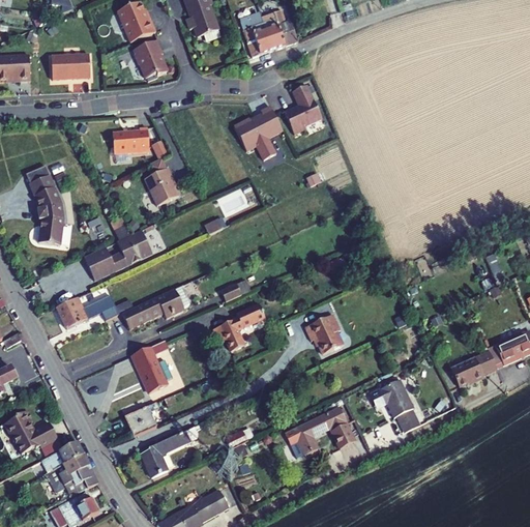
[(184,0),(188,11),(189,10),(192,17),(186,19),(189,29),(195,27),(198,36),(218,29),(210,5),(212,4),(210,0),(184,0)]
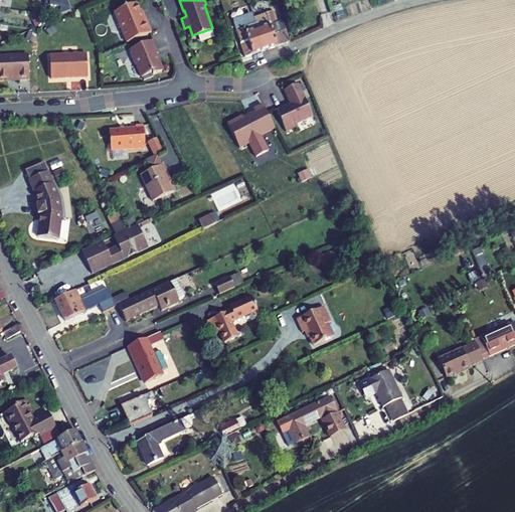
[(138,1),(115,10),(127,40),(152,30),(146,17),(145,18),(138,1)]
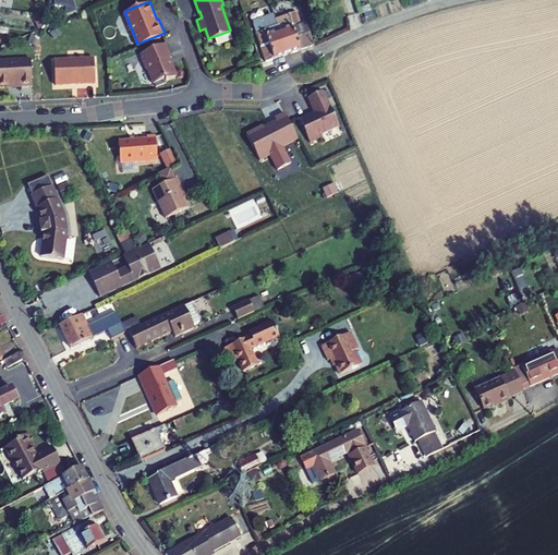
[(296,10),(276,17),(288,52),(314,44),(306,21),(301,23),(296,10)]
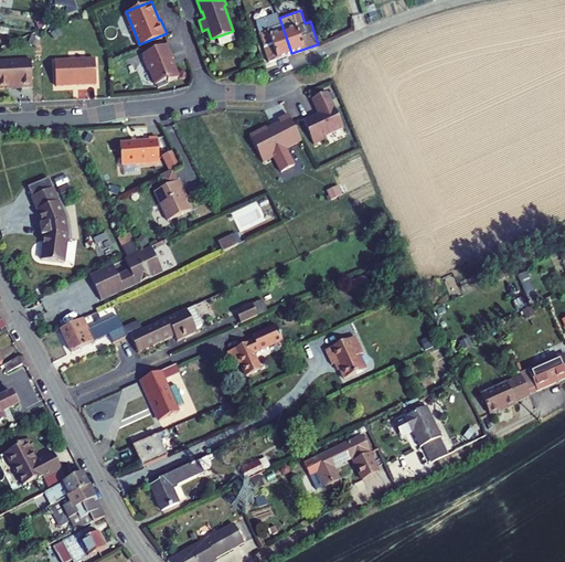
[(259,32),(269,61),(291,53),(279,18),(265,22),(267,29),(259,32)]
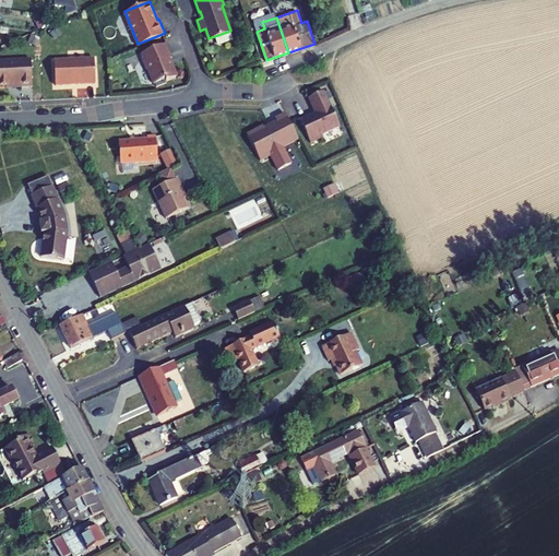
[(173,56),(166,42),(141,51),(143,56),(142,57),(146,68),(147,67),(154,82),(166,78),(166,79),(178,74),(174,62),(171,61),(169,57),(173,56)]
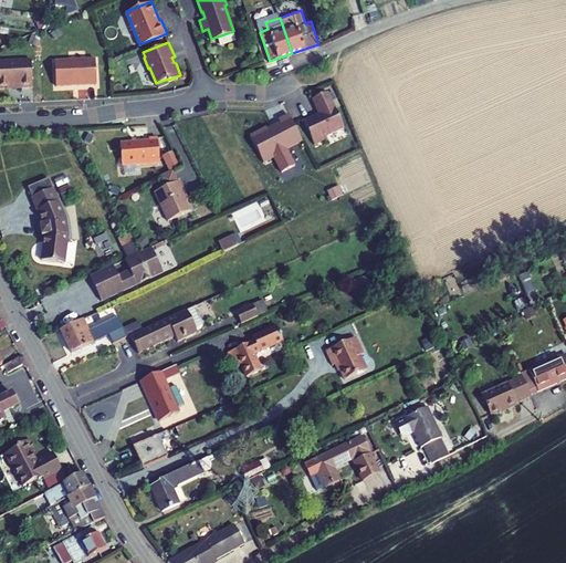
[(55,59),(56,84),(96,82),(95,56),(55,59)]
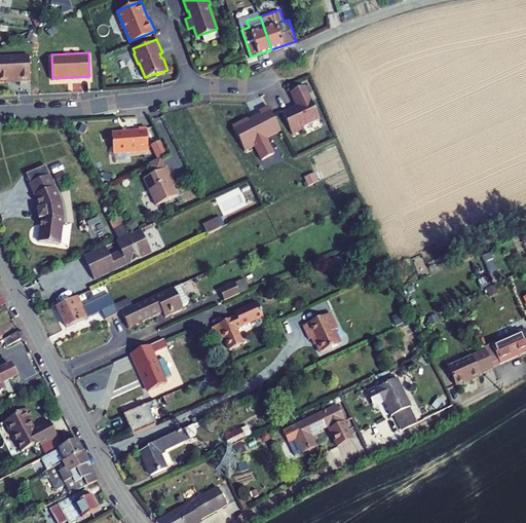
[(29,53),(0,54),(0,78),(19,78),(19,80),(30,79),(29,53)]
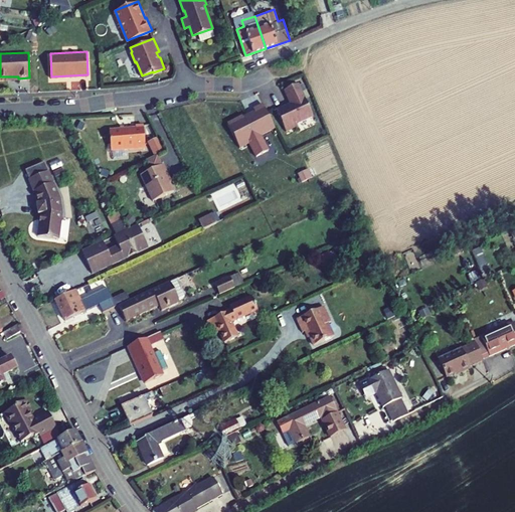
[(313,114),(299,81),(285,89),(291,102),(277,109),(286,129),(298,124),(297,122),(313,114)]
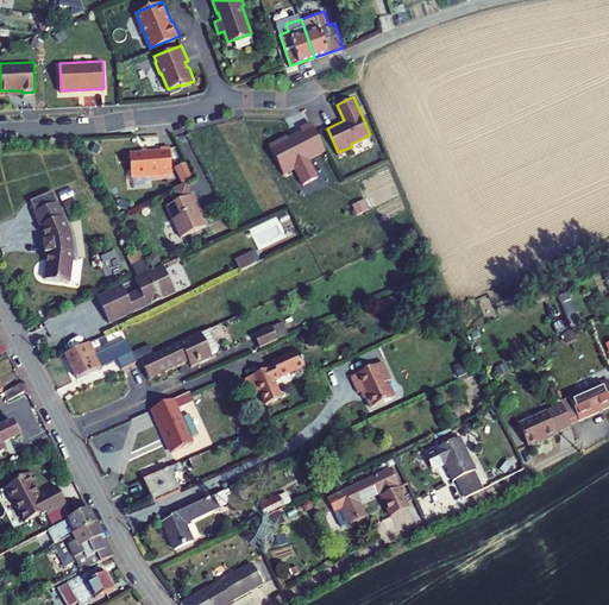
[(325,147),(311,121),(300,126),(302,130),(281,140),(280,139),(269,144),(284,172),(295,166),(303,183),(318,176),(308,157),(325,149),(325,147)]
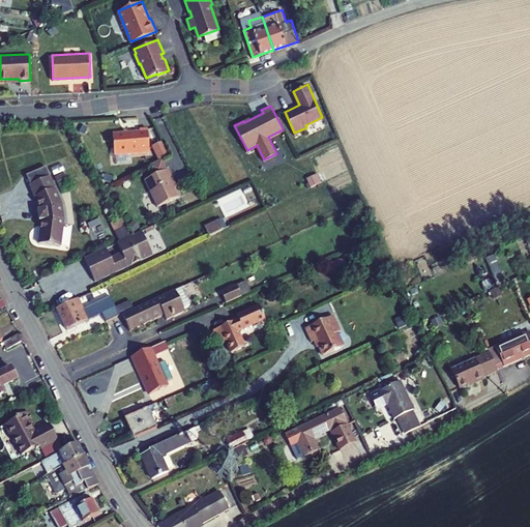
[(140,129),(113,132),(114,152),(149,149),(147,127),(140,127),(140,129)]
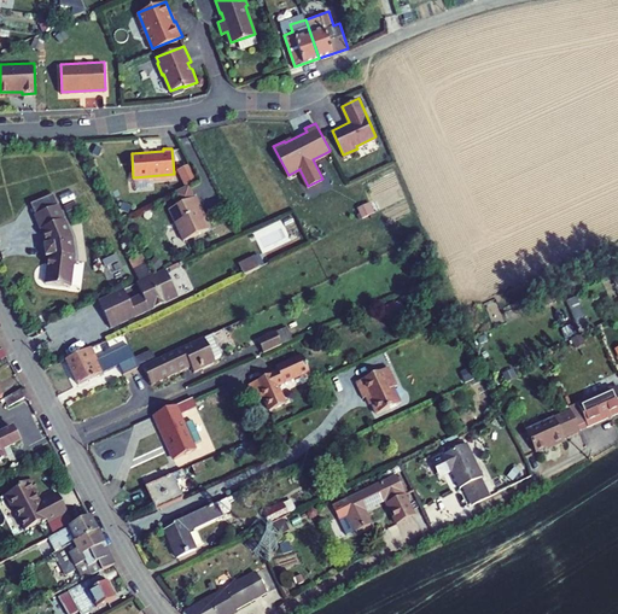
[(184,182),(196,177),(188,162),(178,165),(184,182)]
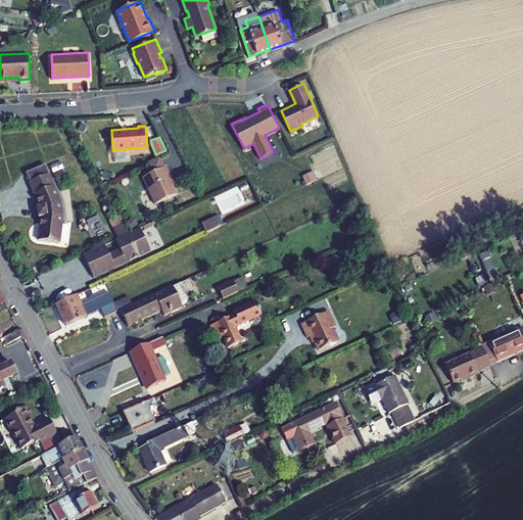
[(170,174),(165,164),(164,166),(159,155),(147,161),(152,172),(143,176),(155,202),(177,192),(168,174),(170,174)]
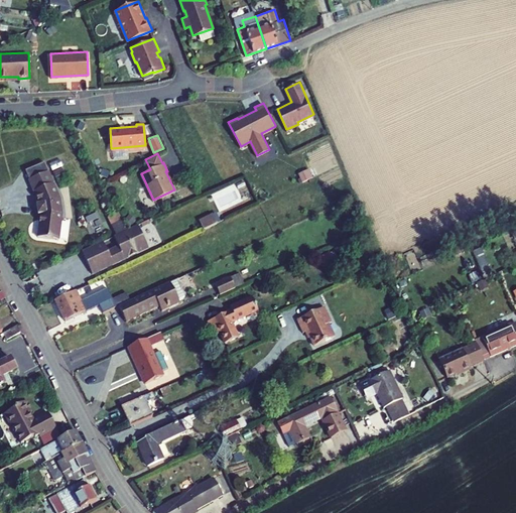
[(28,176),(47,168),(44,159),(25,167),(28,176)]
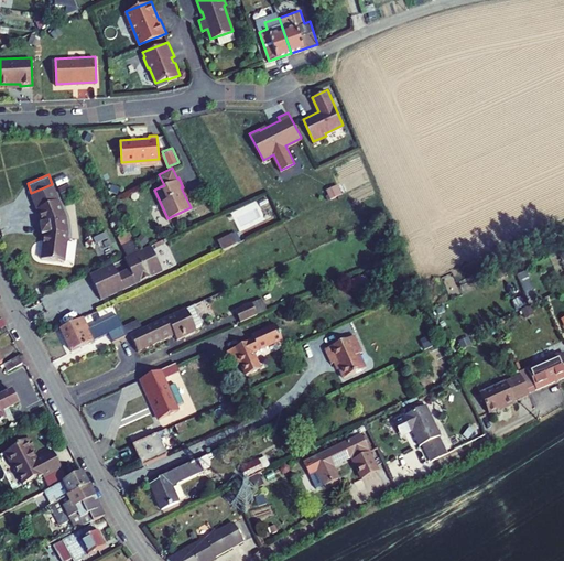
[(31,193),(36,207),(58,198),(52,184),(31,193)]
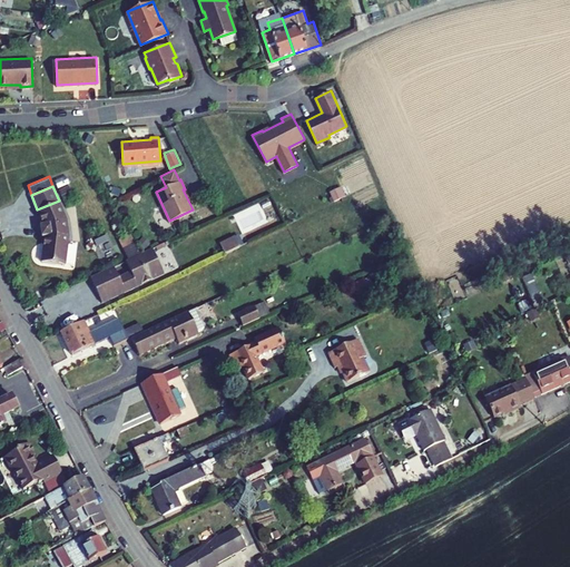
[(340,188),(332,192),(335,199),(343,195),(340,188)]
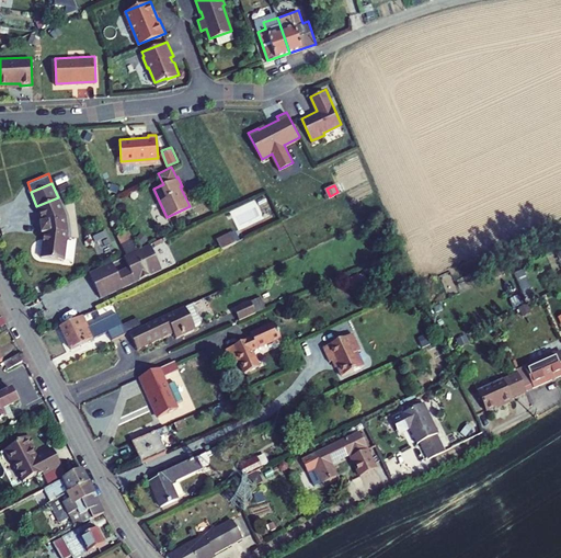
[(58,197),(36,206),(43,219),(39,220),(41,231),(44,230),(41,255),(64,259),(67,230),(65,213),(58,197)]
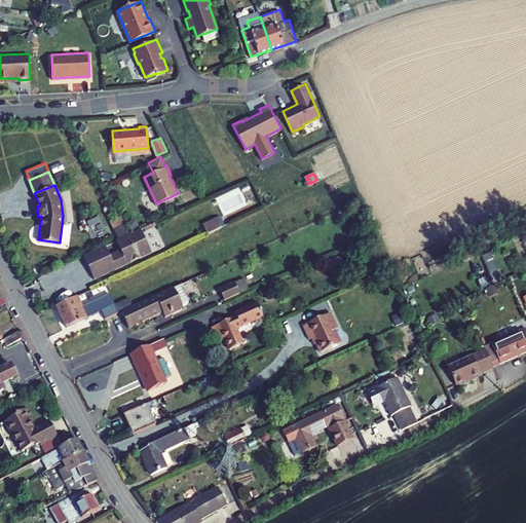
[(109,220),(114,229),(125,223),(120,214),(109,220)]
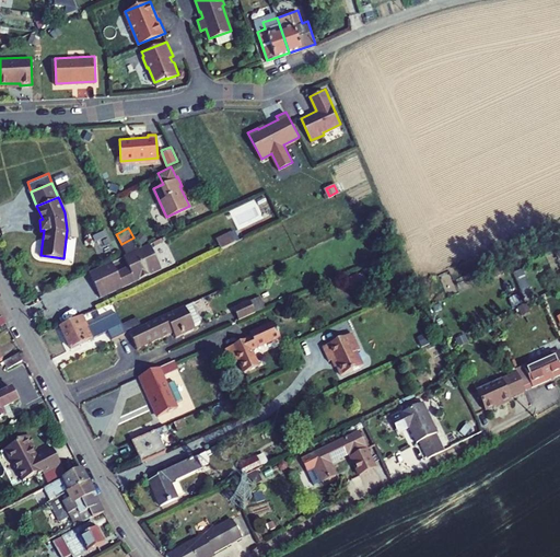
[(216,238),(221,247),(235,241),(231,231),(216,238)]
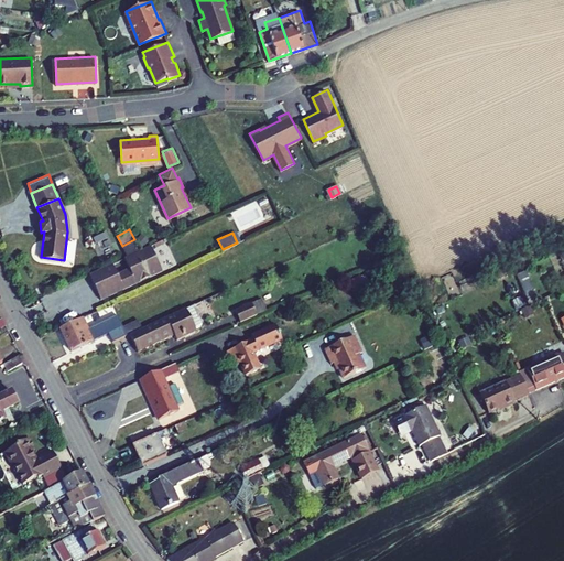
[(122,246),(127,256),(140,249),(134,239),(122,246)]
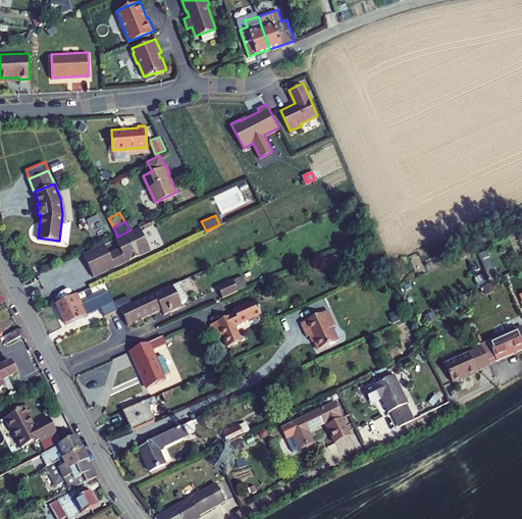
[(104,243),(83,253),(93,275),(150,249),(140,226),(129,230),(117,237),(115,238),(119,247),(108,252),(104,243)]
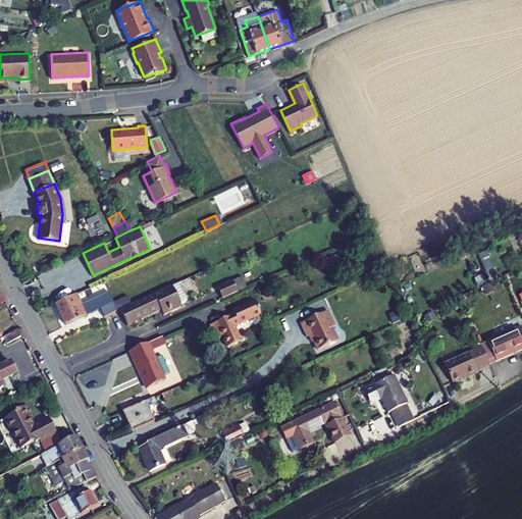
[(489,249),(481,252),(490,274),(499,271),(489,249)]
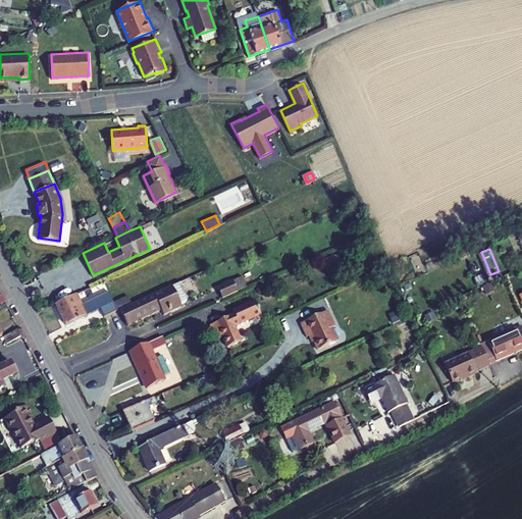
[(482,273),(474,276),(477,284),(485,280),(482,273)]
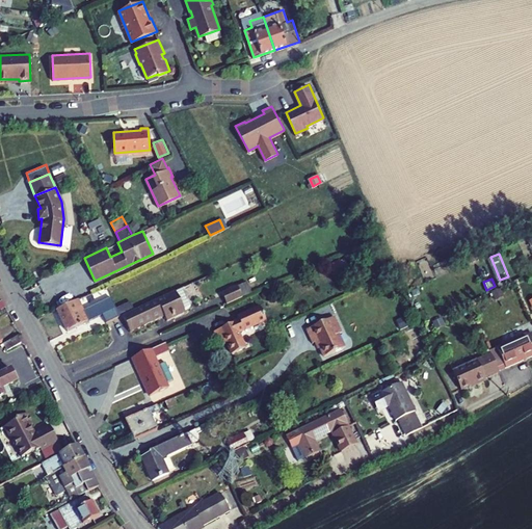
[(237,284),(242,295),(251,291),(246,280),(237,284)]
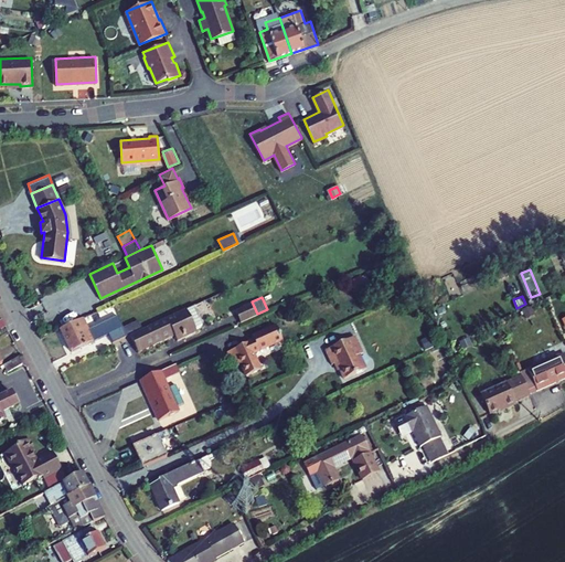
[(235,309),(241,321),(257,314),(252,301),(235,309)]
